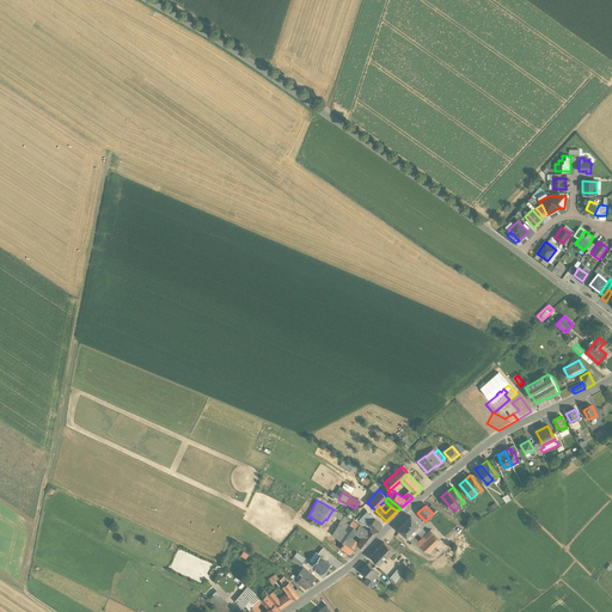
[(352,520),(344,515),(342,521),(331,534),(338,539),(352,520)]
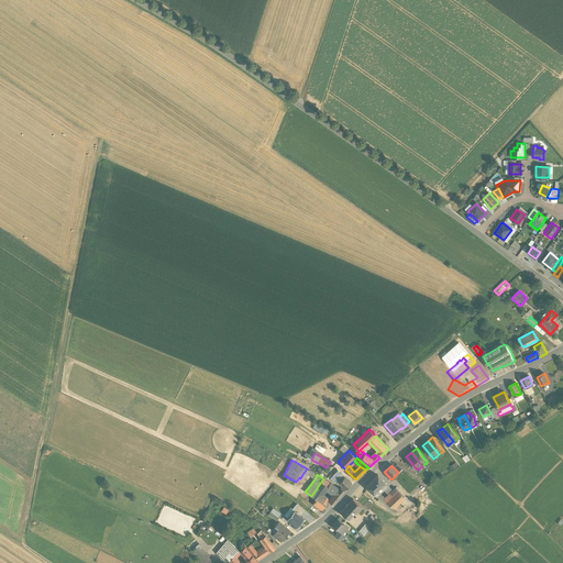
[(334,474),(329,478),(335,484),(338,482),(337,479),(339,478),(334,474)]
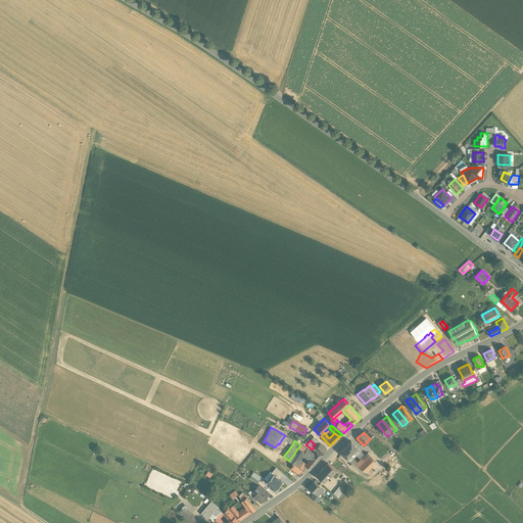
[(361,450),(350,441),(344,447),(351,455),(353,453),(357,455),(361,450)]
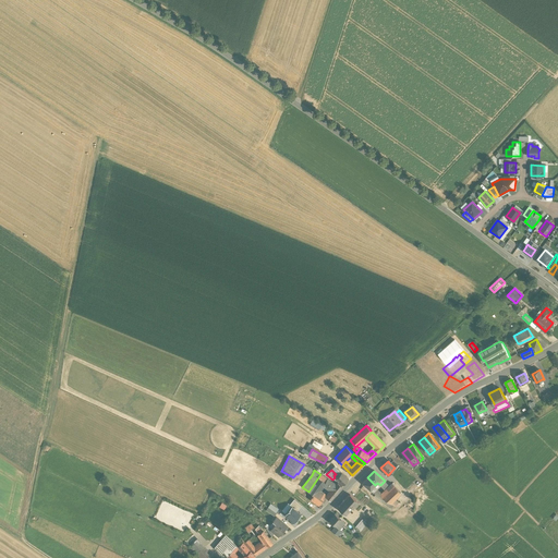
[(336,478),(342,485),(348,478),(341,472),(336,478)]
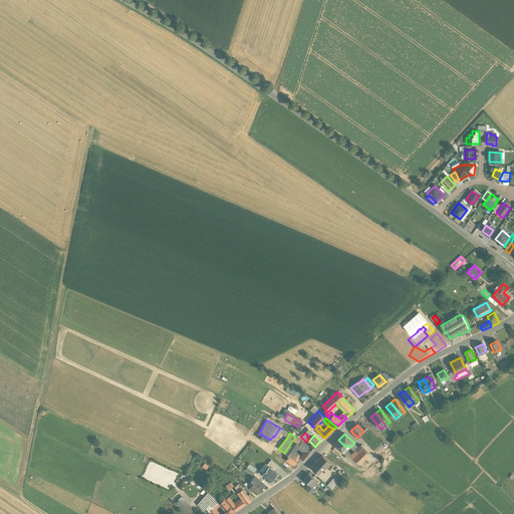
[(301,441),(295,437),(284,453),(288,456),(290,457),(292,454),(297,447),(297,446),(301,441)]
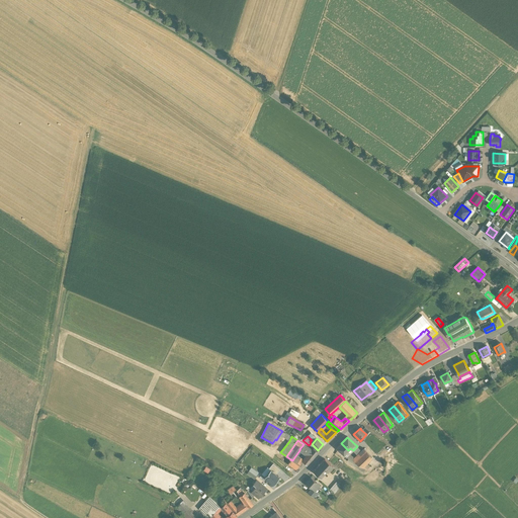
[(348,450),(341,443),(336,447),(343,454),(346,451),(348,450)]
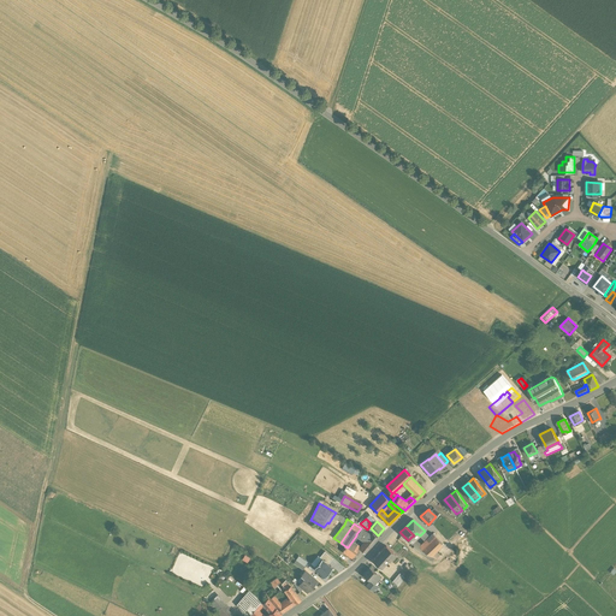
[(361,528),(356,534),(356,535),(366,542),(360,549),(362,551),(363,552),(367,548),(368,548),(377,537),(373,533),(371,535),(361,528)]
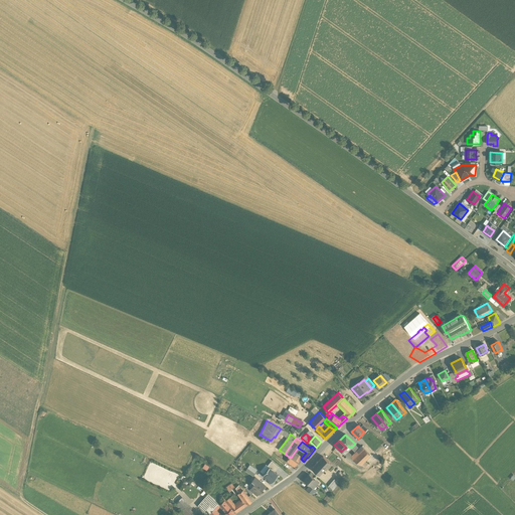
[(359,449),(355,444),(351,448),(355,453),(356,452),(359,449)]
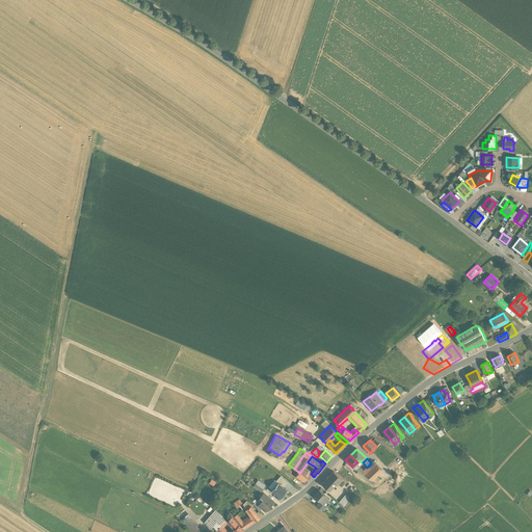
[(366,472),(364,474),(372,479),(377,475),(382,470),(375,462),(373,466),(369,469),(366,472)]
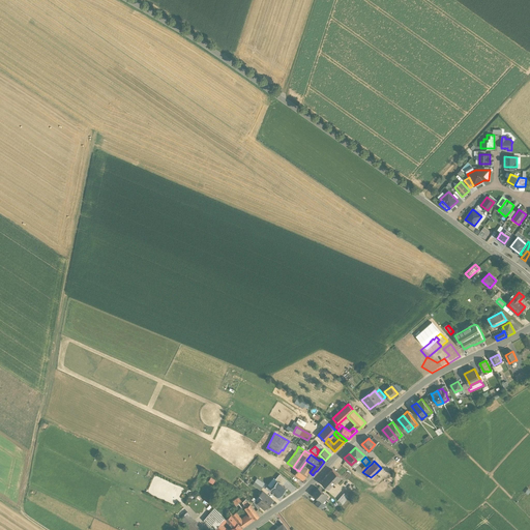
[(357,465),(354,462),(351,465),(356,468),(362,472),(364,470),(357,465)]
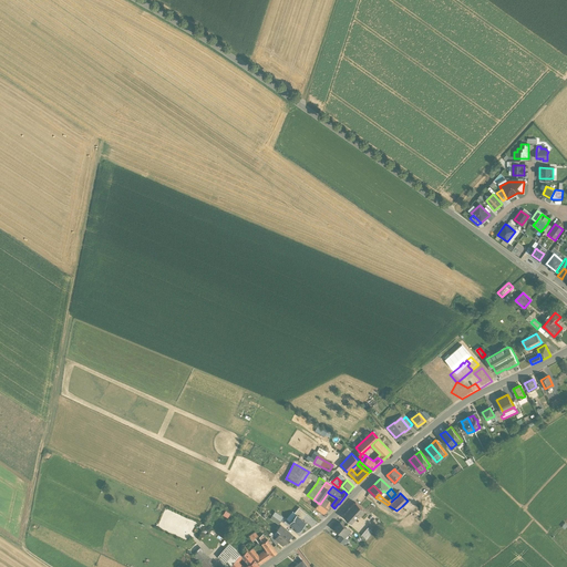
[(330,506),(322,501),(320,504),(327,509),(330,506)]
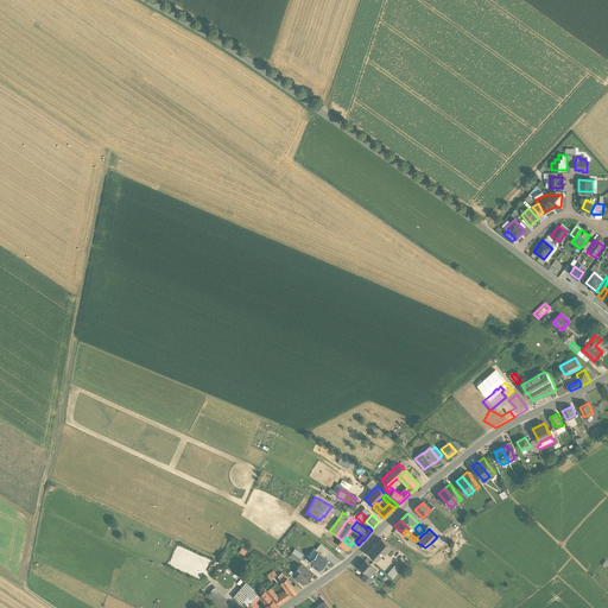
[(416,542),(409,537),(406,540),(428,553),(429,551),(425,548),(416,542)]
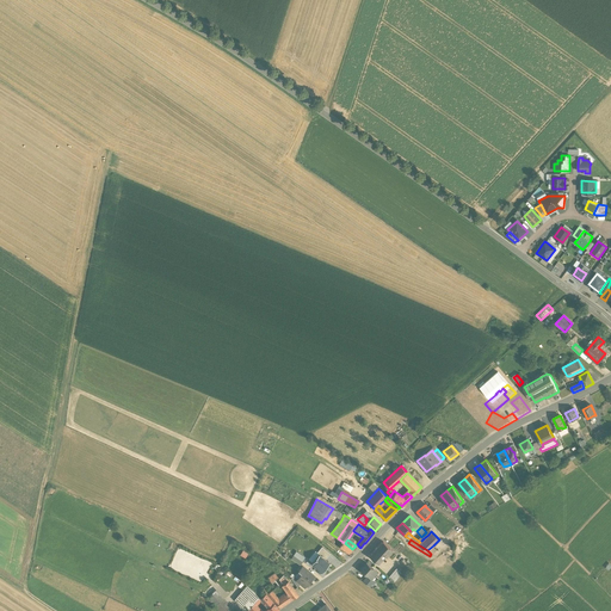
[(345,543),(343,542),(340,547),(350,553),(352,550),(352,549),(345,543)]
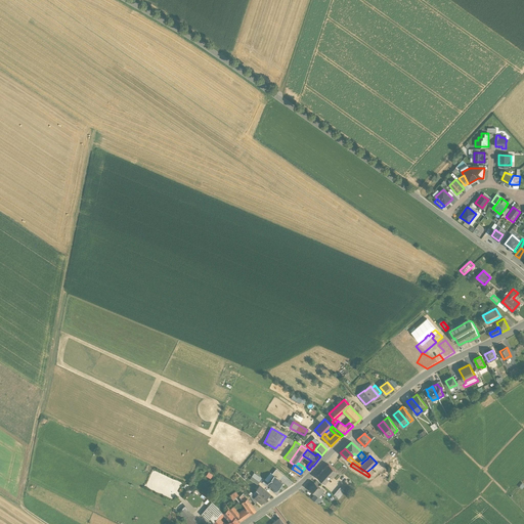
[(337,472),(329,465),(323,470),(331,476),(332,477),(337,472)]
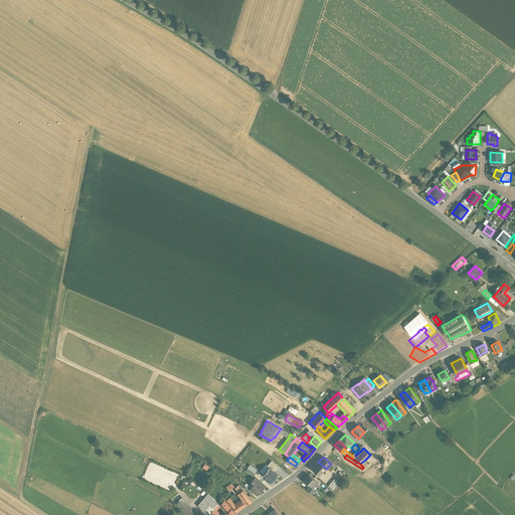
[(269,467),(275,472),(279,467),(272,461),(268,466),(269,467)]
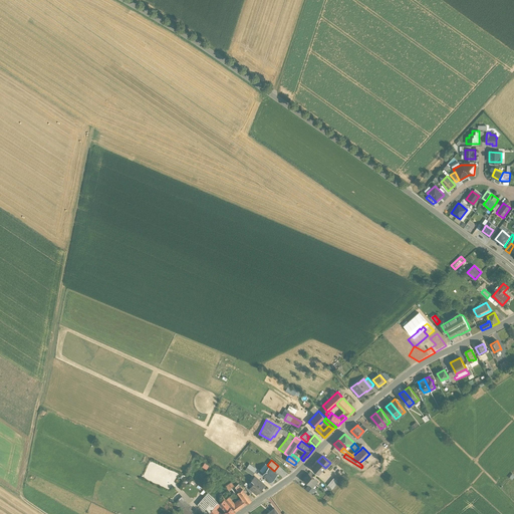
[(317,461),(315,463),(311,468),(318,474),(324,467),(317,461)]
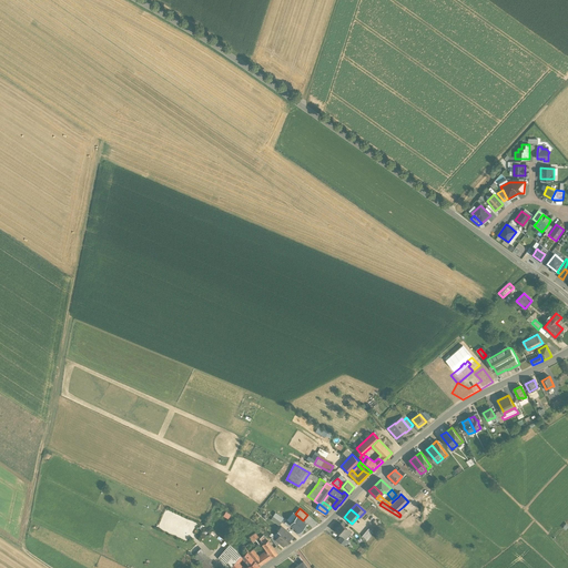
[(290,524),(300,533),(306,524),(303,520),(296,515),(290,524)]
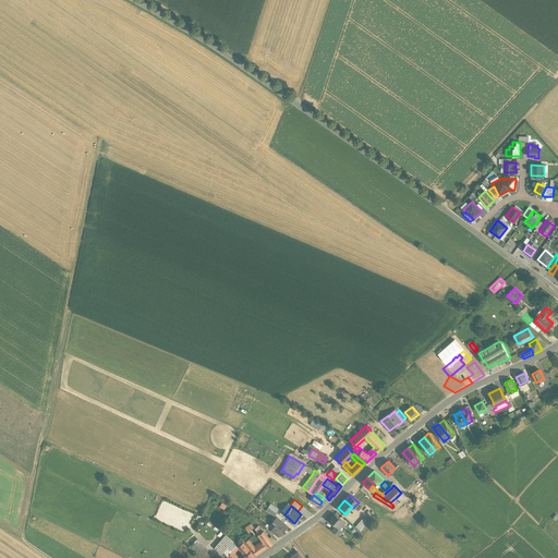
[(340,519),(335,514),(329,521),(335,526),(337,523),(340,519)]
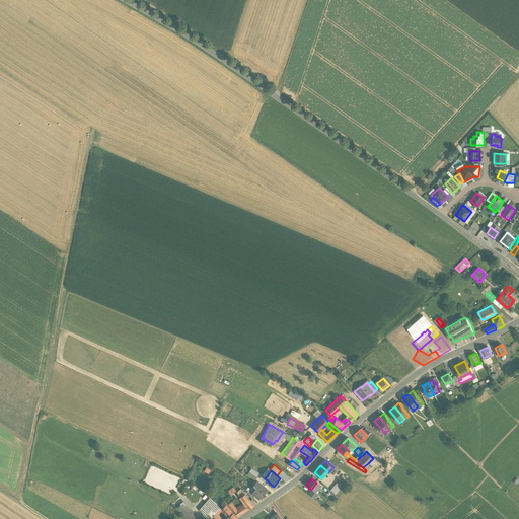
[(267,490),(257,480),(253,485),(256,487),(253,492),(251,493),(255,496),(258,499),(267,490)]
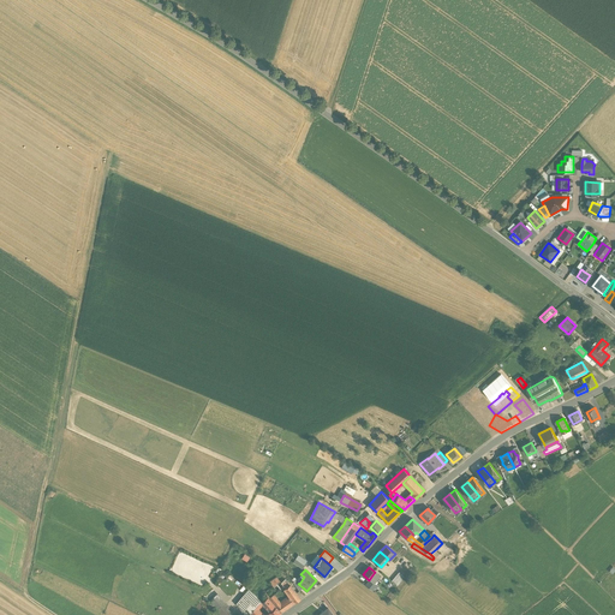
[(399,572),(392,581),(396,586),(405,577),(399,572)]
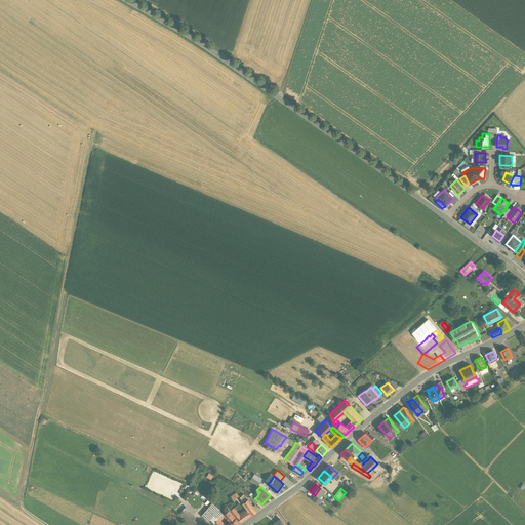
[(258,501),(254,498),(256,497),(252,494),(250,497),(255,505),(258,501)]
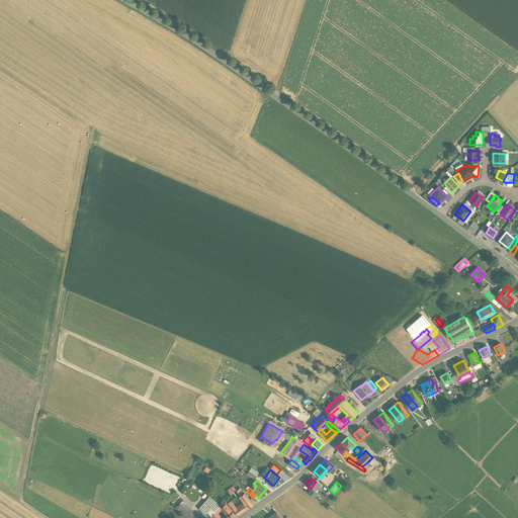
[(236,490),(223,498),(227,503),(230,501),(239,495),(238,493),(236,490)]
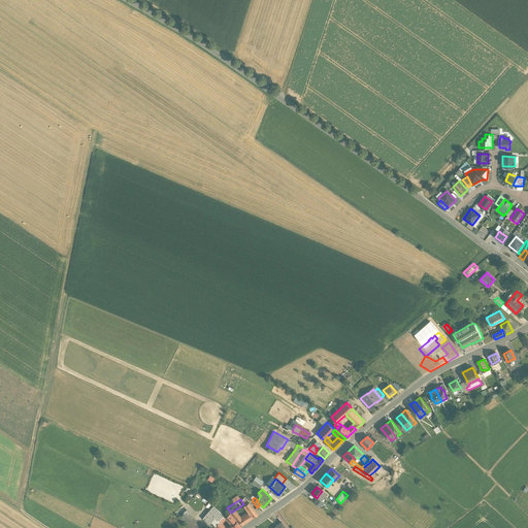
[(258,514),(249,501),(244,505),(250,513),(254,517),(258,514)]
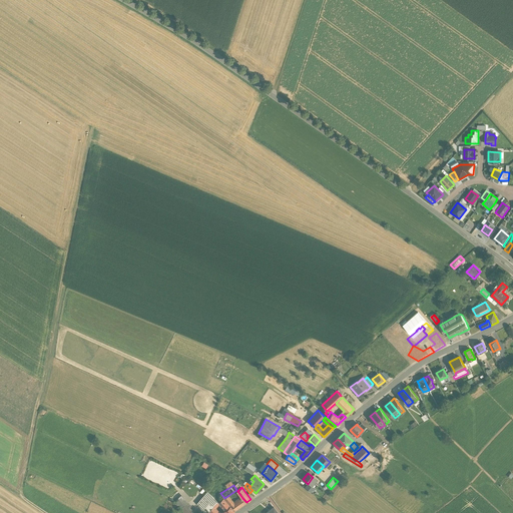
[(203,495),(196,503),(202,510),(205,507),(213,498),(213,497),(206,492),(203,495)]
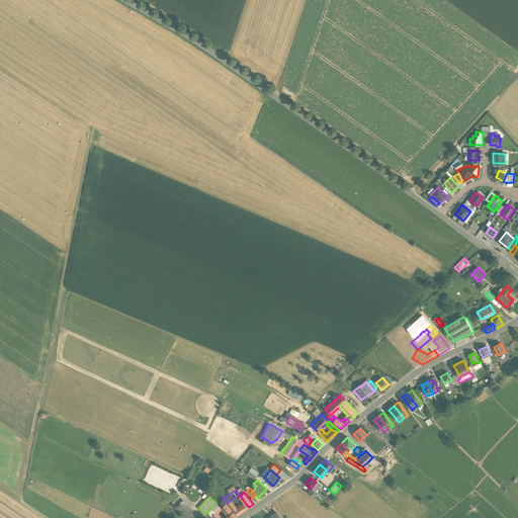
[(193,511),(189,507),(190,506),(183,499),(182,501),(175,508),(178,510),(182,507),(186,510),(182,514),(185,517),(196,517),(192,512),(193,511)]
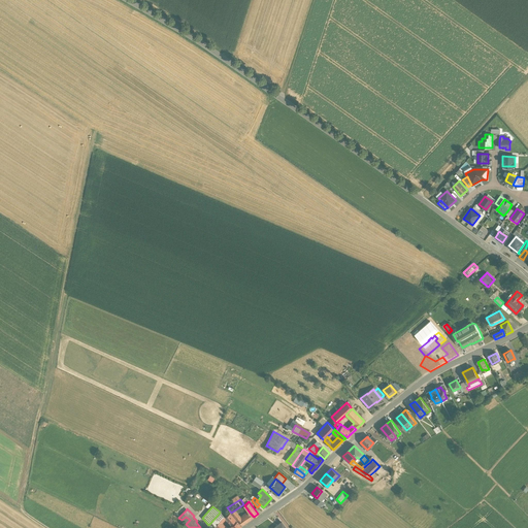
[(237,514),(234,510),(231,513),(237,521),(241,518),(237,514)]
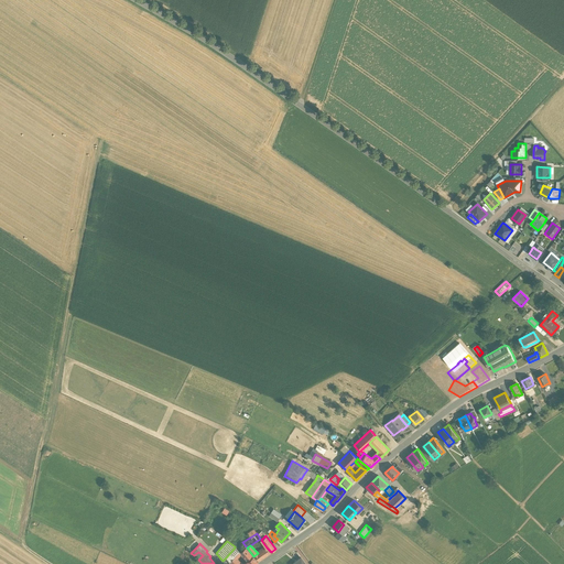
[(236,559),(237,559),(238,556),(240,553),(240,552),(235,548),(226,557),(229,562),(234,557),(236,559)]
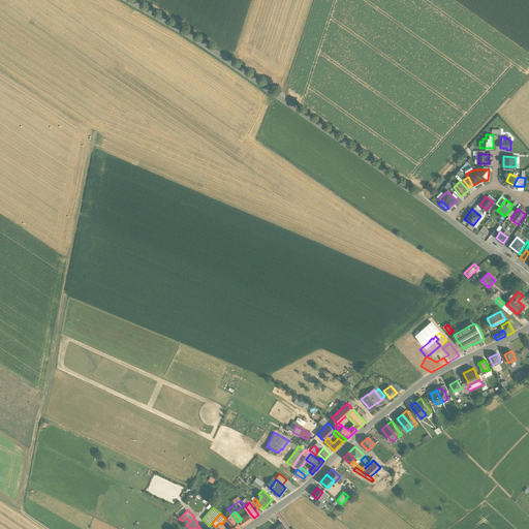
[(239,528),(242,527),(230,514),(225,518),(227,521),(232,526),(228,528),(239,528)]
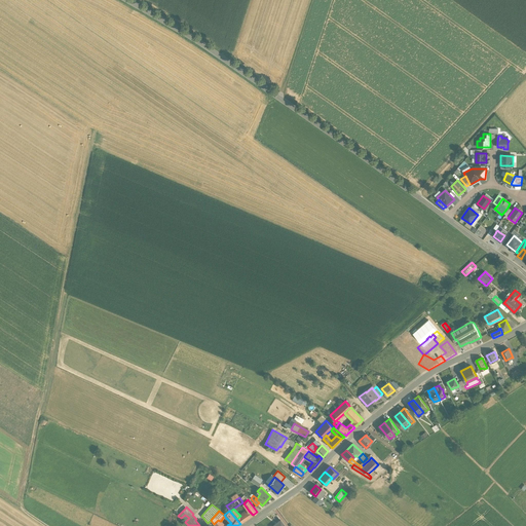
[(240,516),(236,519),(240,523),(248,518),(243,514),(240,516)]
